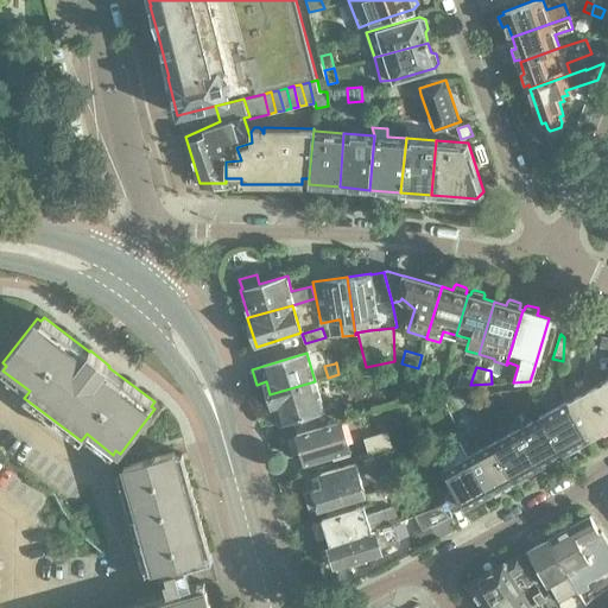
[(456,386),(458,386),(470,385),(473,377),(460,373),(456,386)]
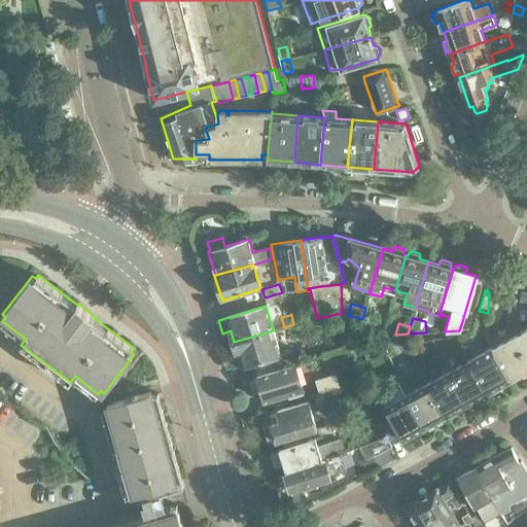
[(526,326),(513,336),(526,362),(526,326)]
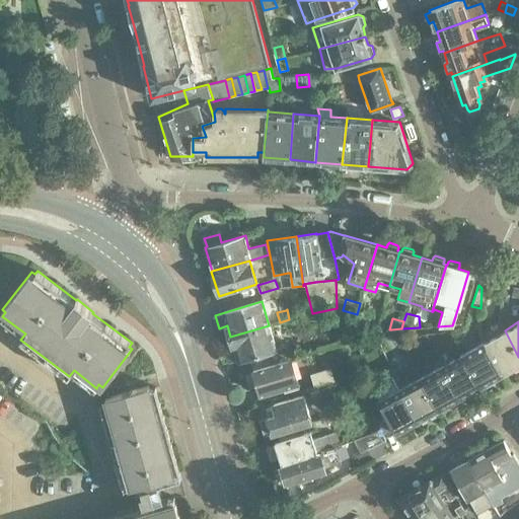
[(269,325),(230,337),(234,347),(225,349),(229,363),(249,356),(253,368),(290,358),(286,346),(276,349),(269,325)]
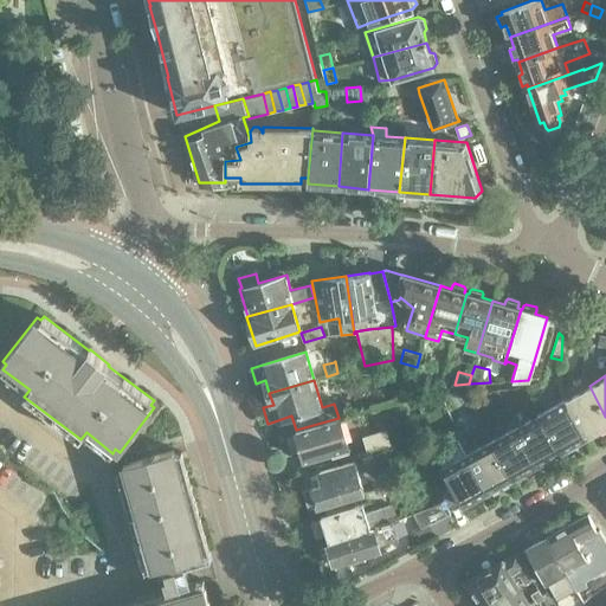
[(605,417),(590,386),(565,399),(585,437),(605,424),(605,417)]
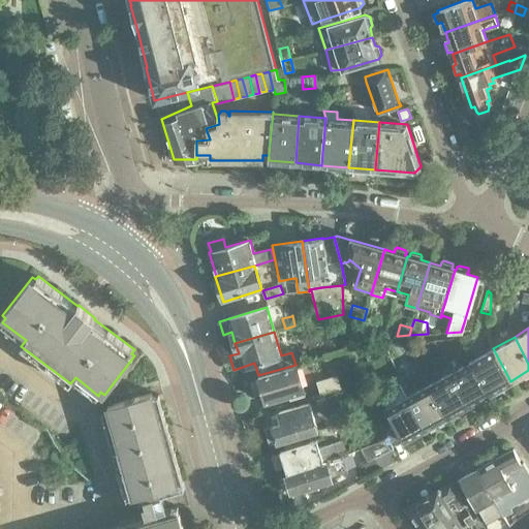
[(493,348),(473,359),(471,360),(489,393),(510,381),(493,348)]
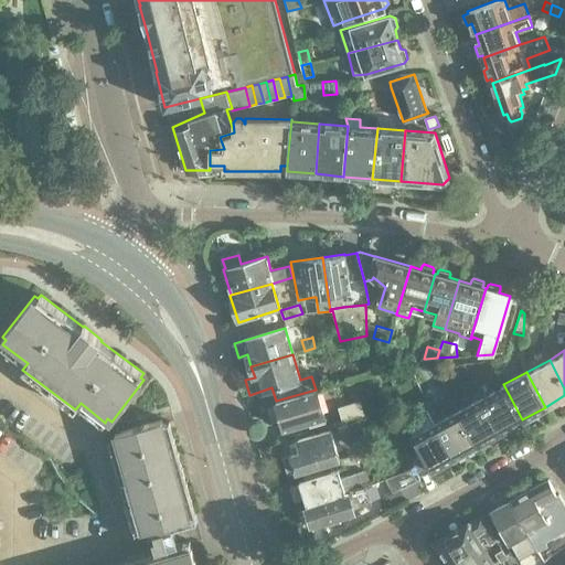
[(503,384),(481,396),(480,397),(499,432),(522,419),(503,384)]
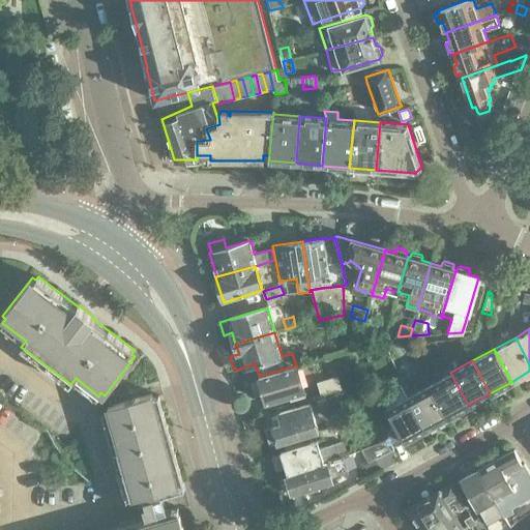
[(259,376),(259,377),(251,380),(255,393),(263,390),(265,399),(288,392),(290,399),(304,394),(296,365),(259,376)]
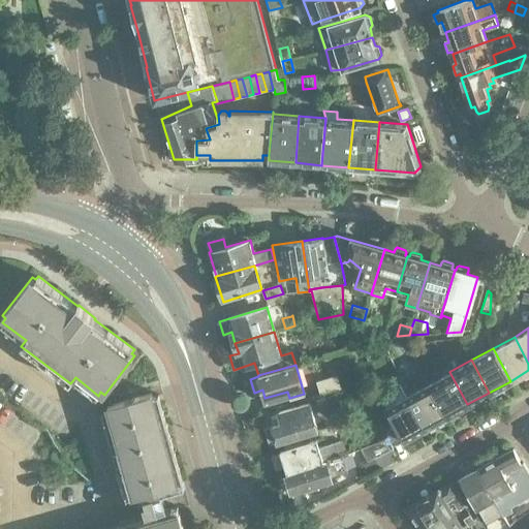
[(443,375),(441,372),(439,370),(425,377),(428,383),(446,416),(467,404),(449,372),(443,375)]
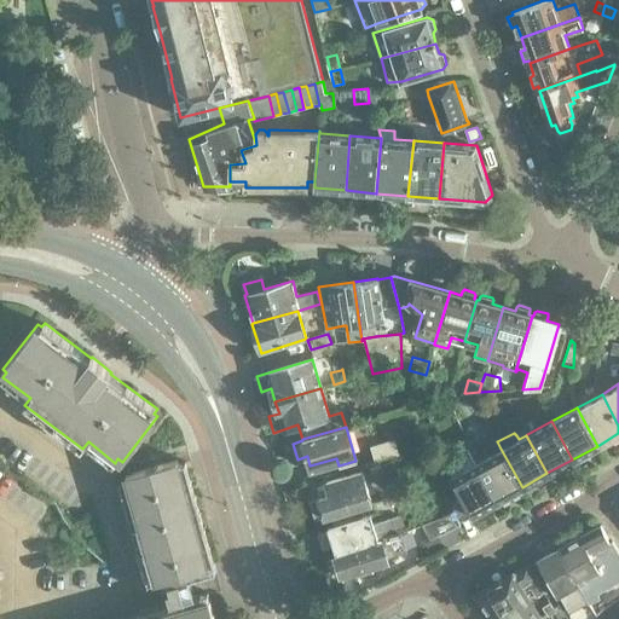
[(375,462),(400,453),(395,438),(371,446),(375,462)]
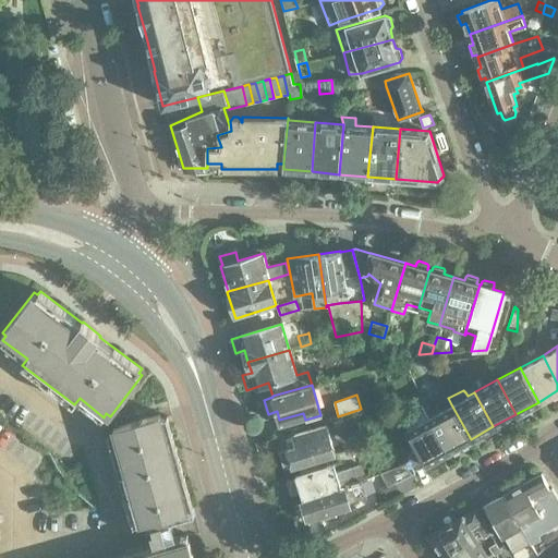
[(471,439),(451,404),(448,398),(429,409),(433,414),(431,416),(448,451),(471,439)]
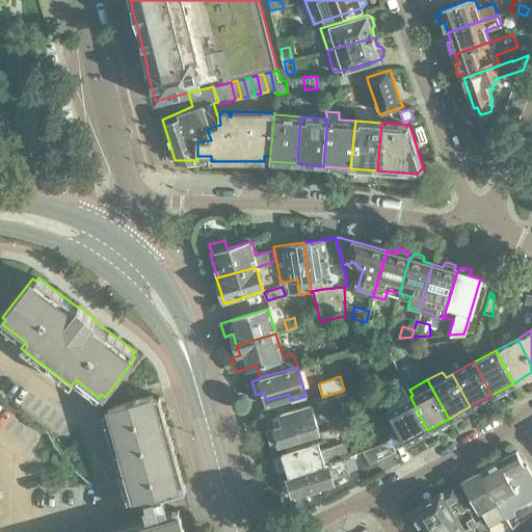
[(427,430),(410,397),(407,398),(404,392),(387,402),(390,407),(388,408),(405,442),(427,430)]
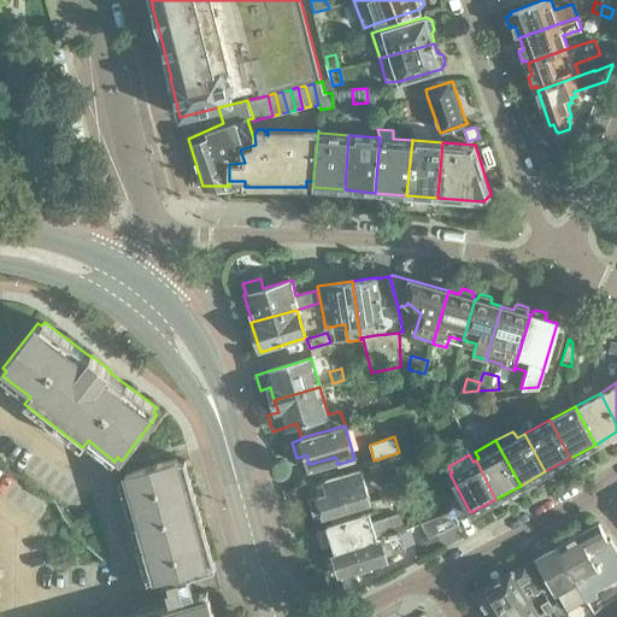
[(187,571),(189,577),(216,569),(186,460),(184,460),(184,462),(181,463),(178,457),(124,472),(125,479),(121,480),(119,479),(118,479),(148,582),(154,579),(154,580),(187,571)]
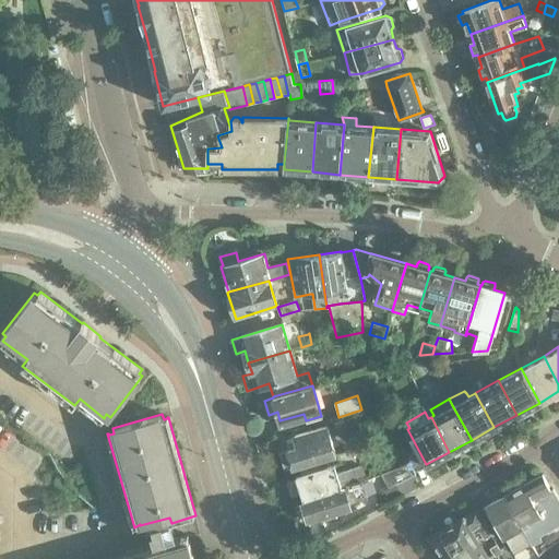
[(319,459),(319,456),(334,452),(325,423),(294,432),(295,436),(285,438),(287,447),(278,450),(284,466),(295,463),(295,466),(319,459)]
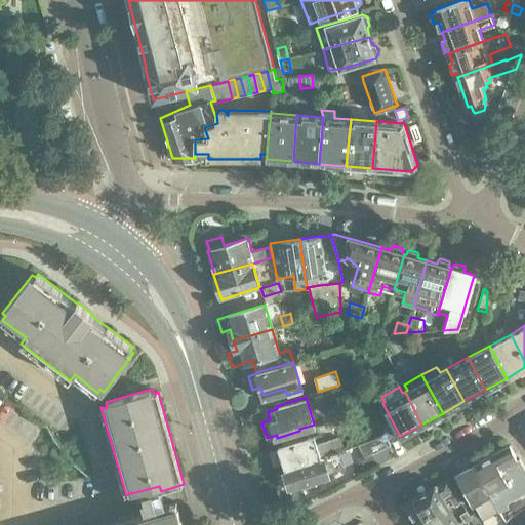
[(303,440),(299,431),(277,438),(280,448),(271,450),(275,465),(283,462),(285,469),(339,453),(340,452),(339,450),(335,451),(331,438),(317,442),(315,436),(303,440)]
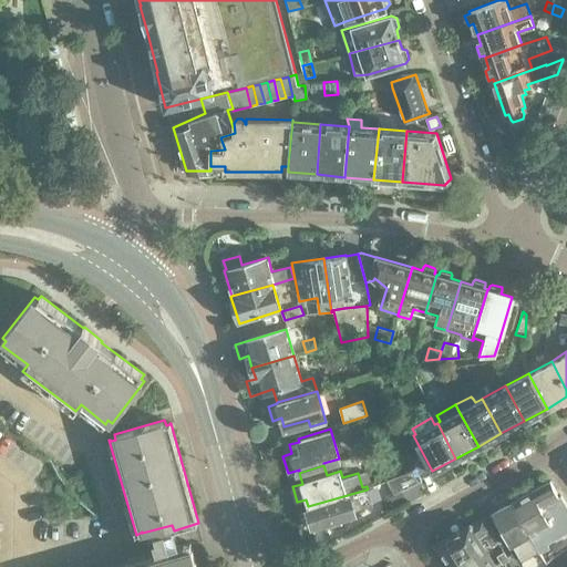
[(416,468),(388,480),(394,493),(402,490),(409,503),(428,493),(416,468)]
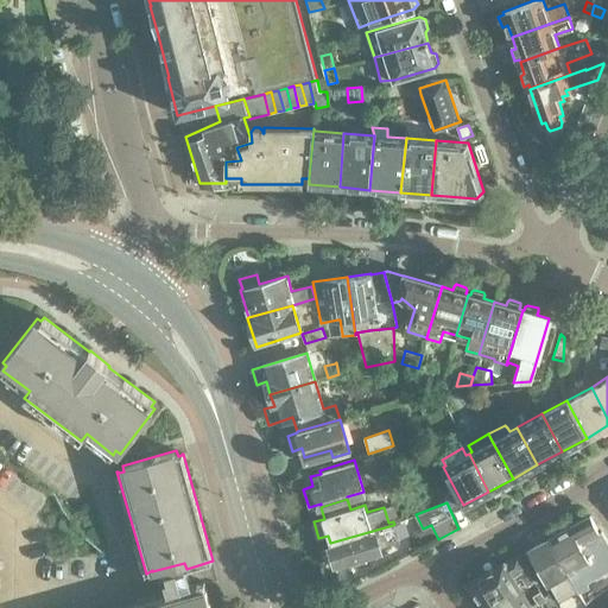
[(599,531),(589,514),(549,537),(570,577),(577,591),(586,603),(587,603),(595,596),(589,584),(587,586),(586,582),(587,582),(582,574),(593,568),(595,575),(607,567),(607,542),(602,530),(599,531)]
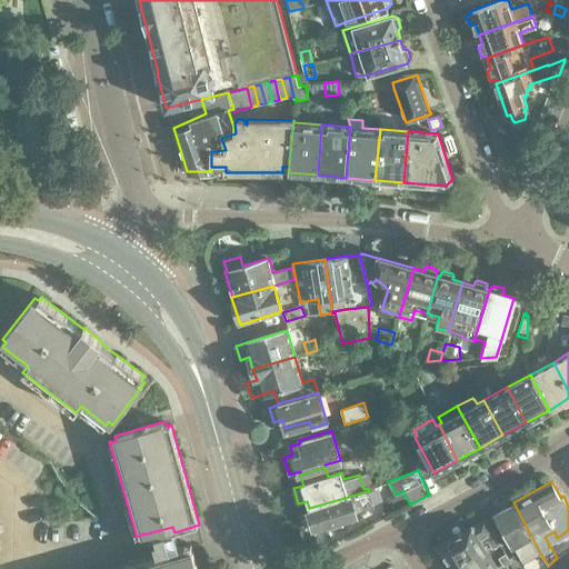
[(368,491),(309,508),(310,512),(300,516),(305,529),(313,527),(315,529),(331,525),(332,528),(339,526),(338,522),(357,517),(355,509),(367,506),(366,503),(371,502),(368,491)]
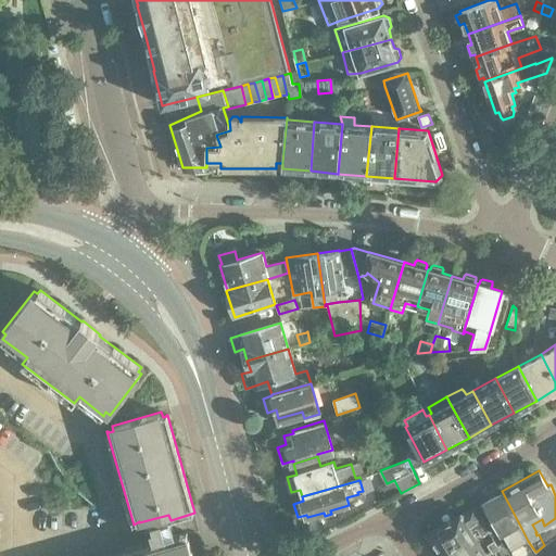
[(505,538),(521,528),(502,491),(483,502),(501,534),(502,533),(505,538)]
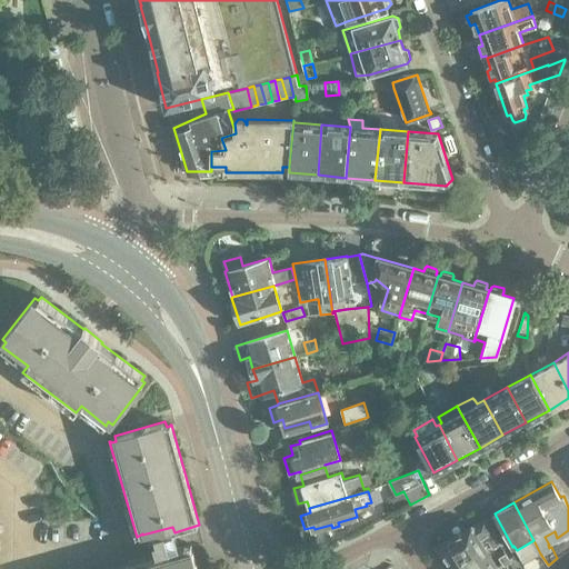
[(486,542),(488,540),(493,536),(490,531),(483,519),(441,541),(440,548),(450,563),(483,542),(486,541),(486,542)]
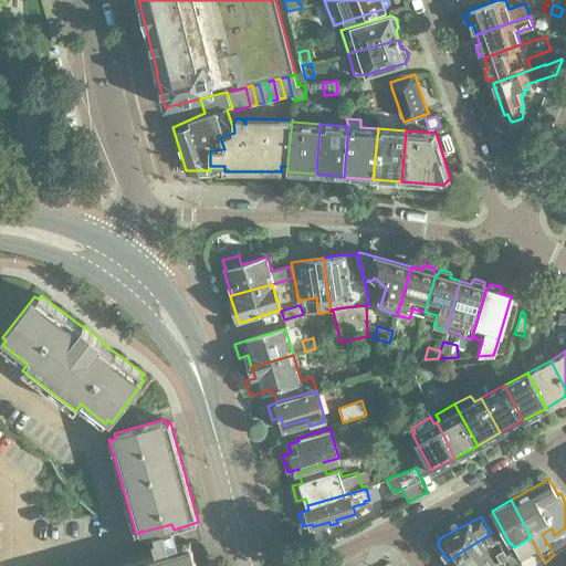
[(451,565),(486,565),(494,562),(488,552),(493,548),(492,545),(498,541),(492,533),(491,533),(485,537),(483,540),(483,538),(481,540),(448,561),(451,565)]
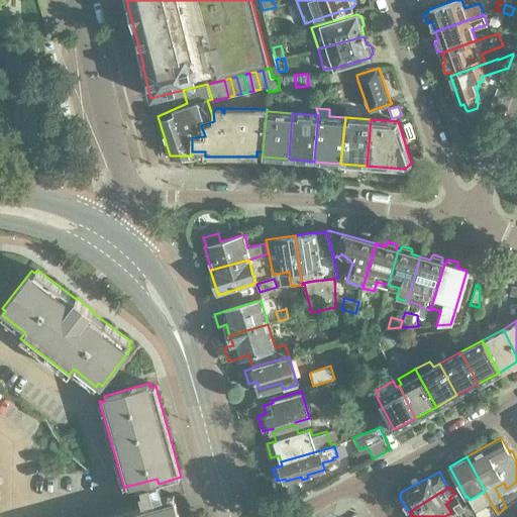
[(180,516),(174,496),(96,516),(180,516)]
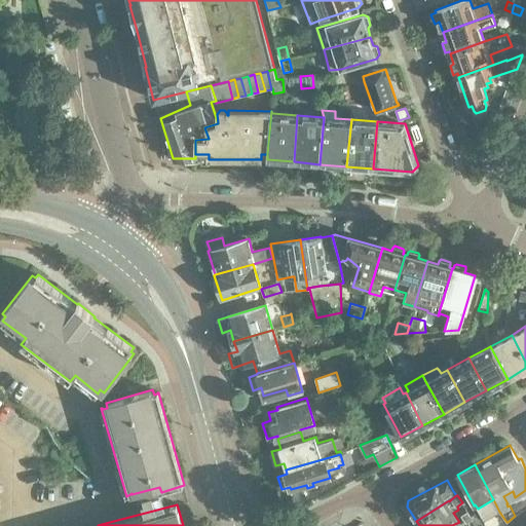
[(518,525),(525,520),(525,509),(515,516),(508,522),(511,525),(518,525)]
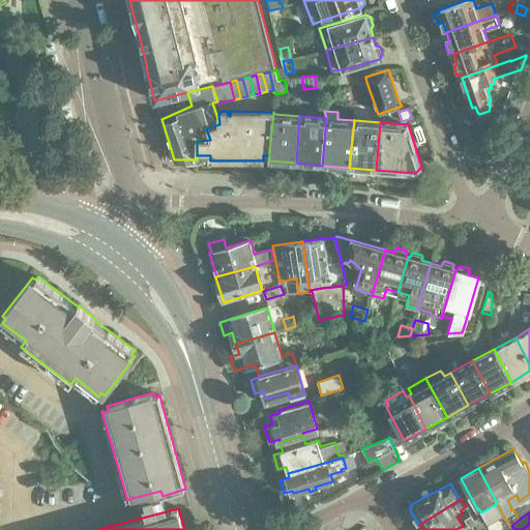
[(476,524),(474,520),(471,516),(465,520),(470,528),(476,524)]
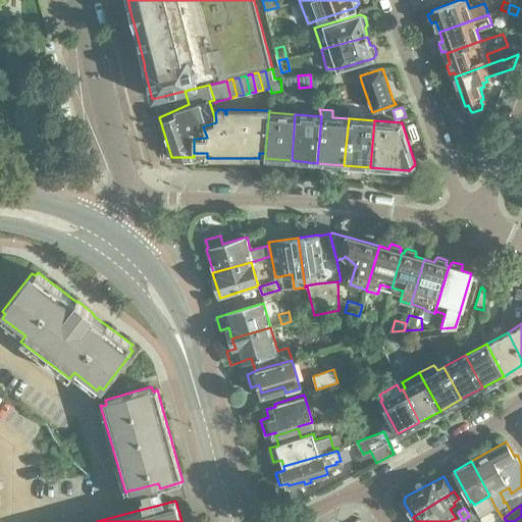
[(472,521),(478,521),(480,521),(472,509),(467,512),(469,516),(472,521)]
